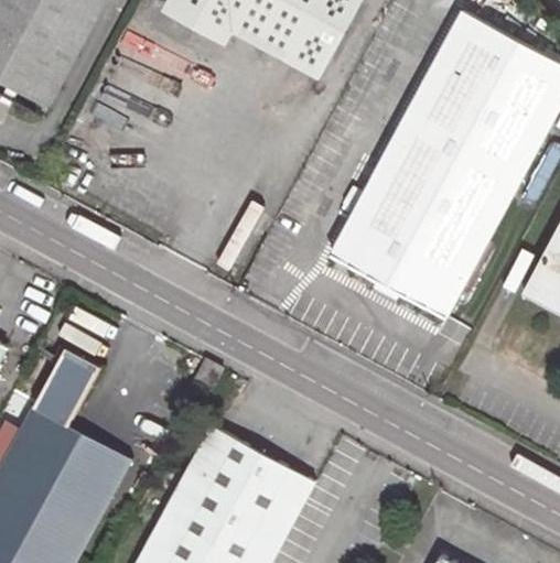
[(103,0),(0,0),(0,84),(44,108),(103,0)]
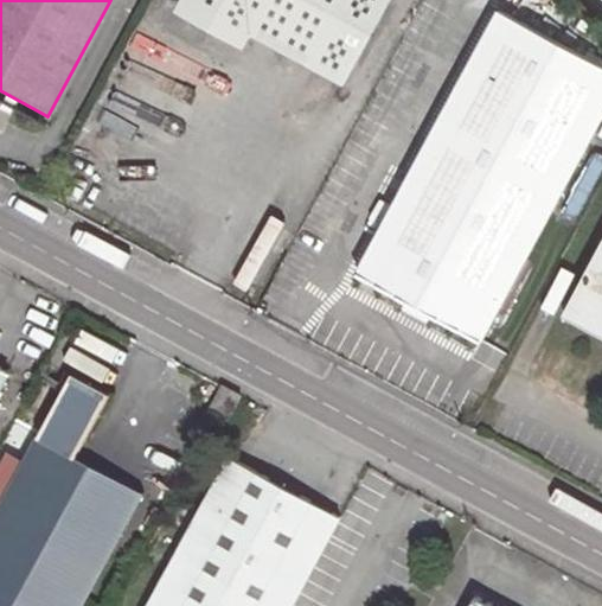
[(384,0),(185,0),(339,84),(384,0)]
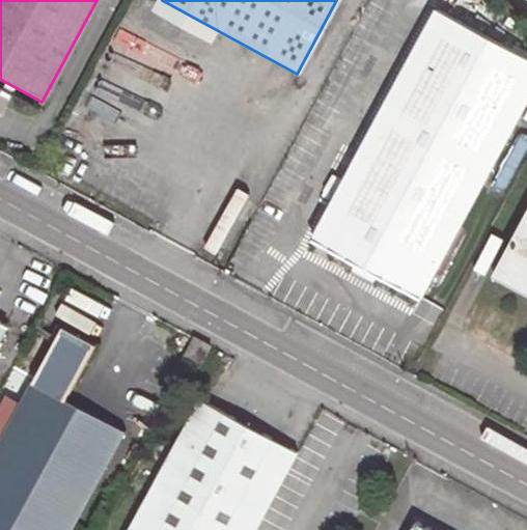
[(526,93),(526,60),(435,10),(308,240),(415,298),(526,93)]
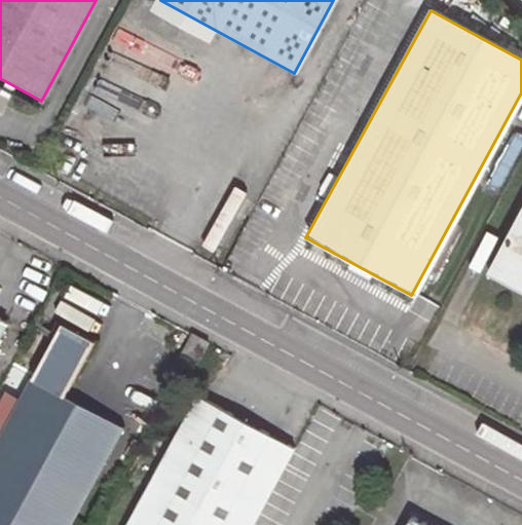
[(521,203),(485,273),(521,293),(521,203)]
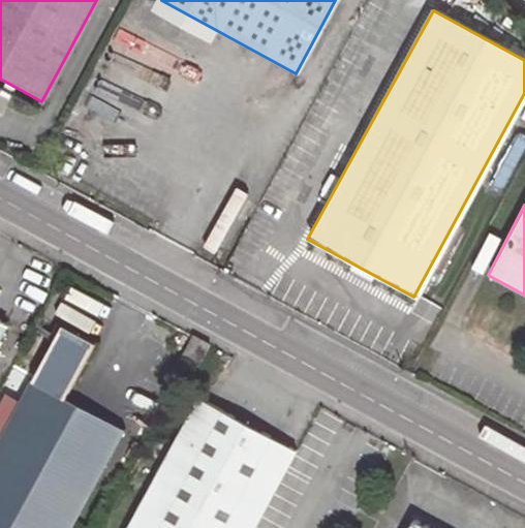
[(19,402),(0,436),(0,527),(68,527),(122,430),(61,397),(91,345),(88,343),(94,331),(72,319),(65,332),(59,328),(19,402)]
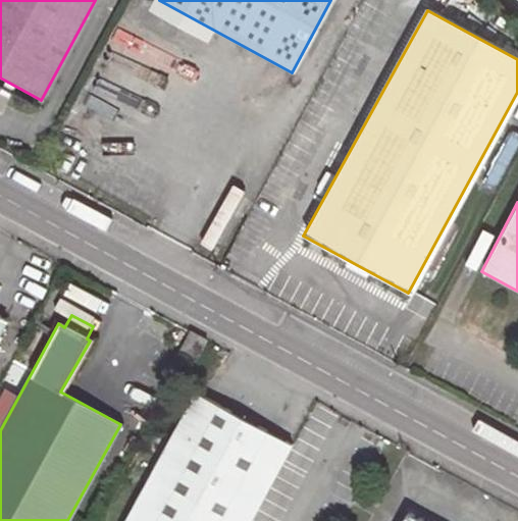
[(201,343),(188,335),(178,352),(193,360),(201,343)]
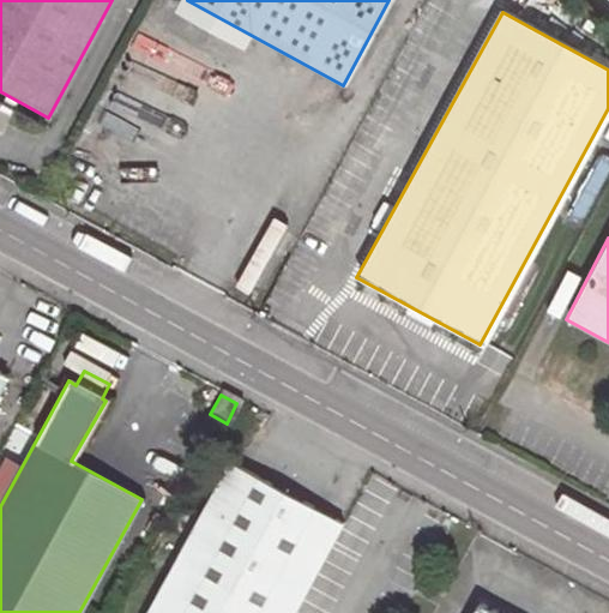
[(0,506),(22,467),(4,458),(0,464),(0,506)]
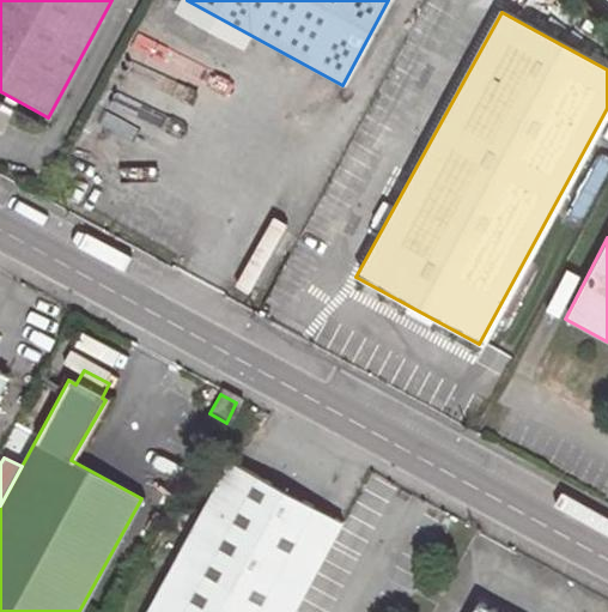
[(277,490),(228,464),(147,611),(291,611),(338,525),(277,490)]
